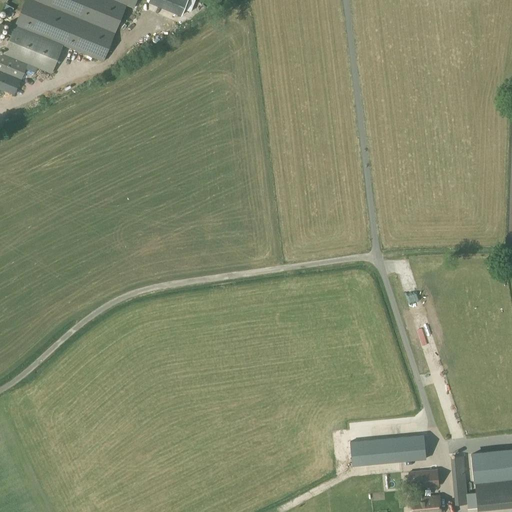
[(24,0),(15,24),(63,44),(103,60),(126,4),(133,7),(135,0),(24,0)]
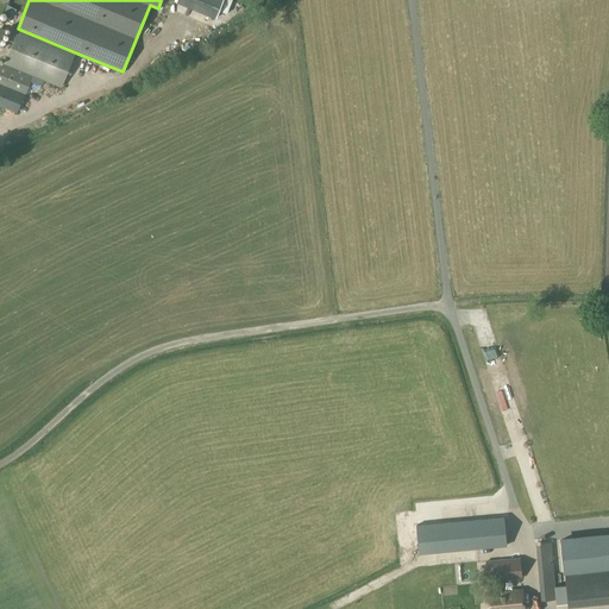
[(217,18),(223,0),(176,0),(176,1),(217,18)]
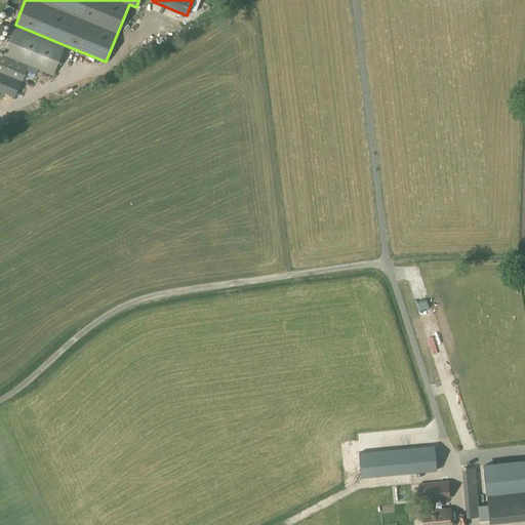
[(52,74),(65,45),(15,25),(3,54),(0,52),(0,91),(15,97),(29,65),(52,74)]
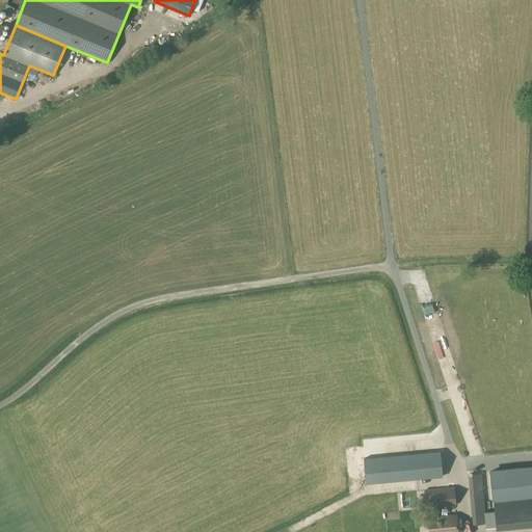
[(366,483),(443,477),(441,451),(364,458),(366,483)]
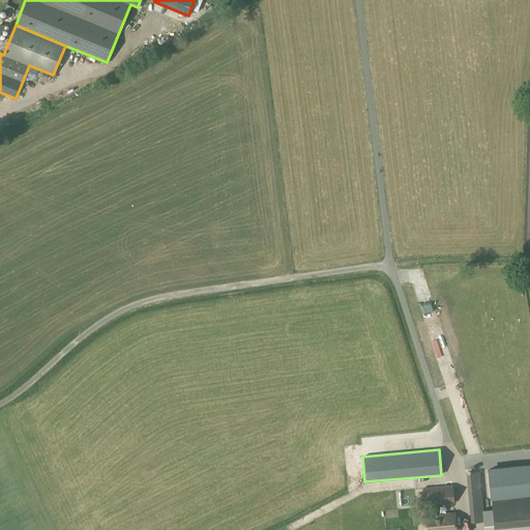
[(490,499),(529,495),(529,463),(487,468),(490,499)]
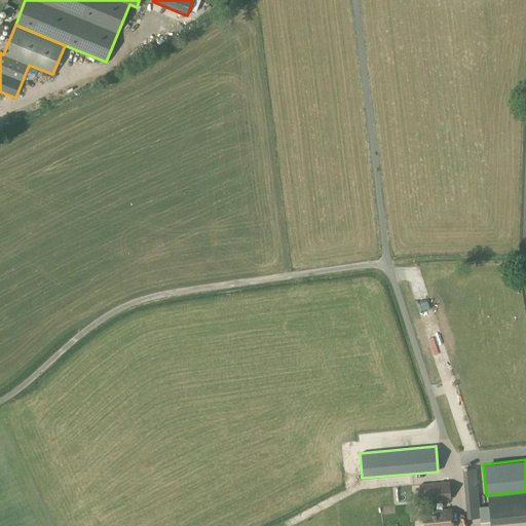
[(480,518),(480,517),(480,506),(476,467),(463,468),(467,519),(480,518)]
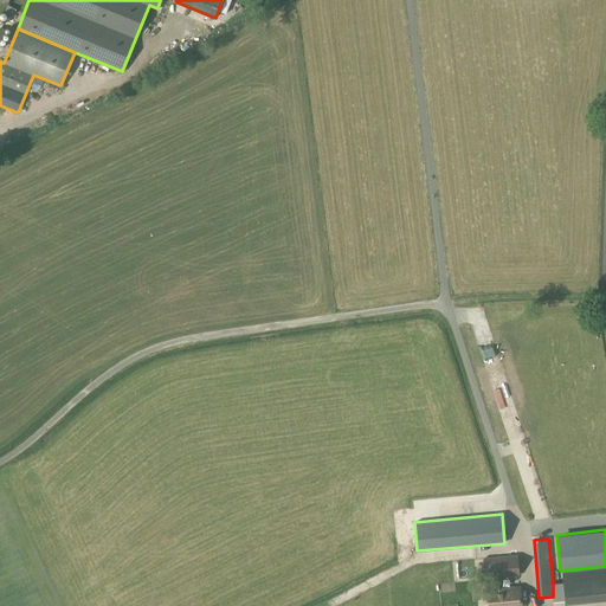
[(497,577),(520,575),(517,555),(483,559),(485,577),(487,590),(483,590),(484,605),(521,605),(520,586),(498,588),(497,577)]
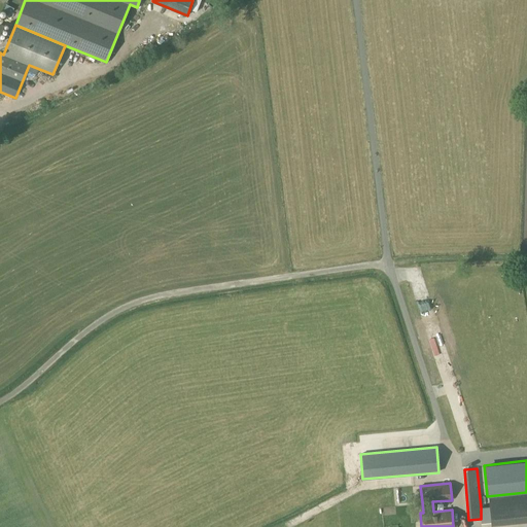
[(490,506),(481,507),(481,518),(481,519),(481,523),(491,522),(526,519),(526,494),(489,497),(490,506)]
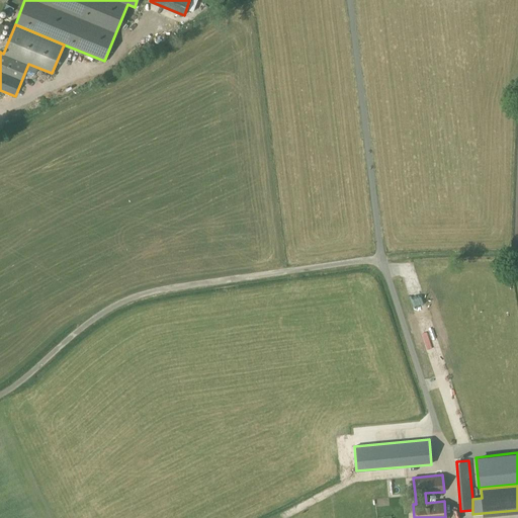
All buildings are outlined.
